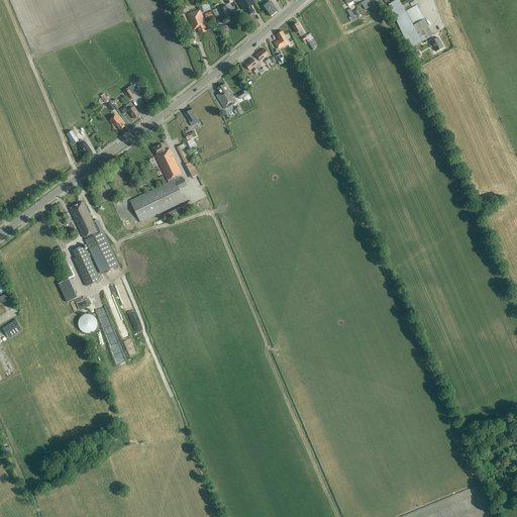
[(248,15),(254,12),(250,5),(253,3),(251,0),(245,0),(243,1),(245,5),(241,7),(243,10),(245,9),(248,15)]
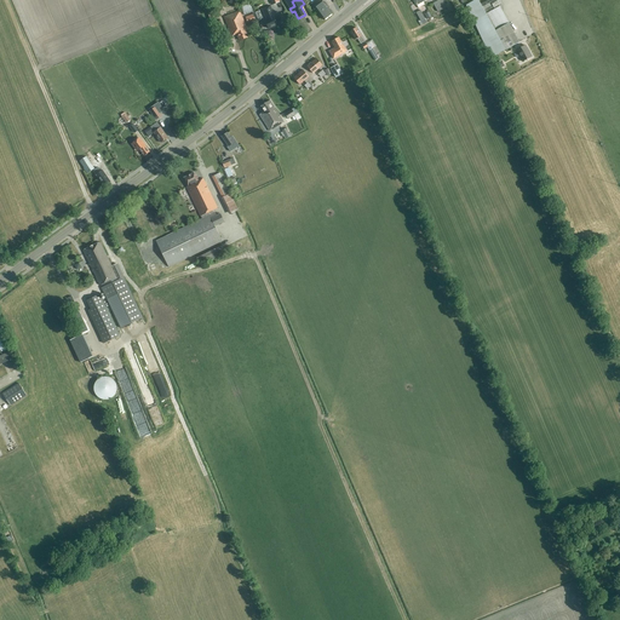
[(471,9),(468,5),(466,6),(491,58),(520,42),(499,6),(501,5),(499,0),(488,0),(481,4),(478,0),(475,0),(471,3),(474,7),(471,9)]
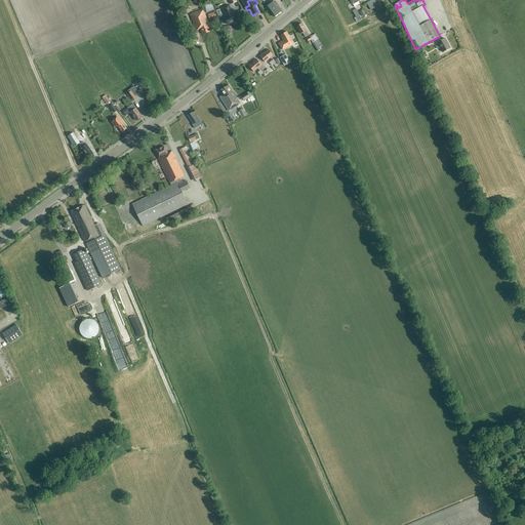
[(203,5),(206,13),(214,10),(210,2),(203,5)]
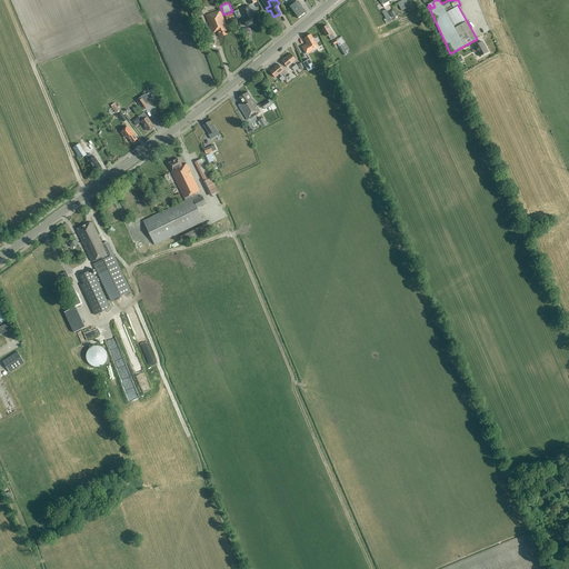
[(298,19),(305,12),(297,2),(289,8),(298,19)]
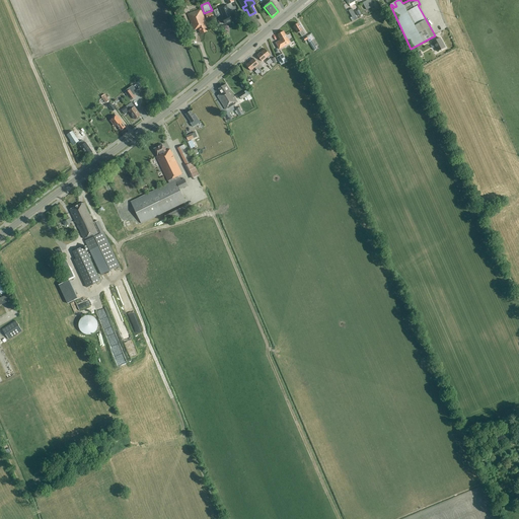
[(225,24),(232,21),(230,15),(230,14),(226,5),(220,8),(223,14),(224,13),(225,16),(222,17),(225,24)]
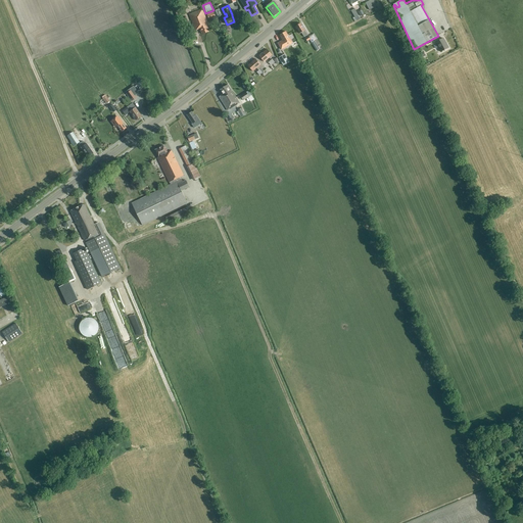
[(207,27),(209,26),(203,9),(188,15),(195,32),(200,30),(202,35),(209,32),(207,27)]
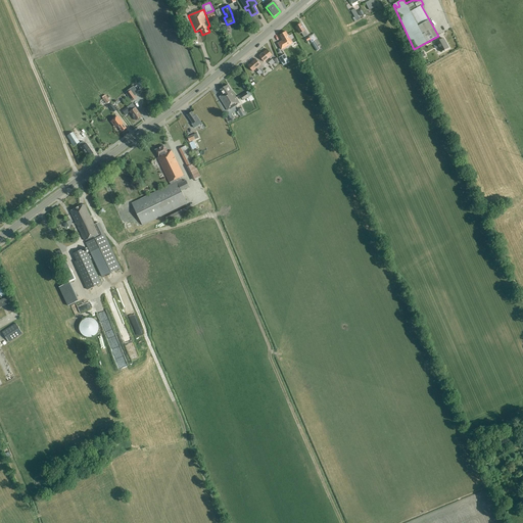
[(206,15),(209,20),(216,18),(214,12),(206,15)]
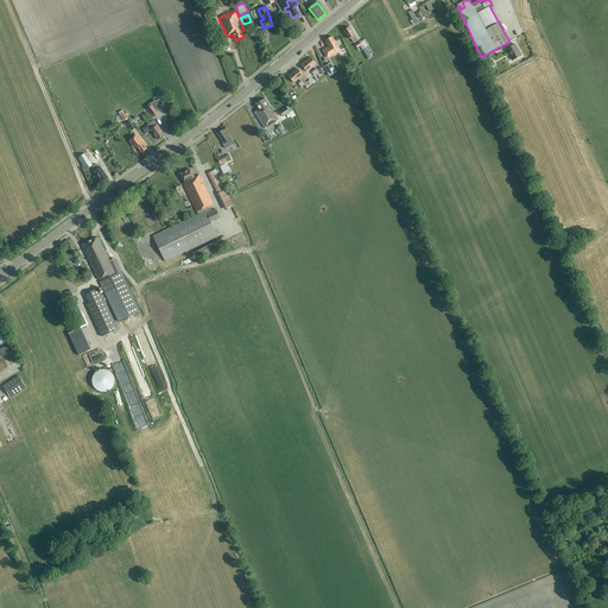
[(354,43),(358,40),(349,27),(343,31),(349,39),(352,38),(354,43)]
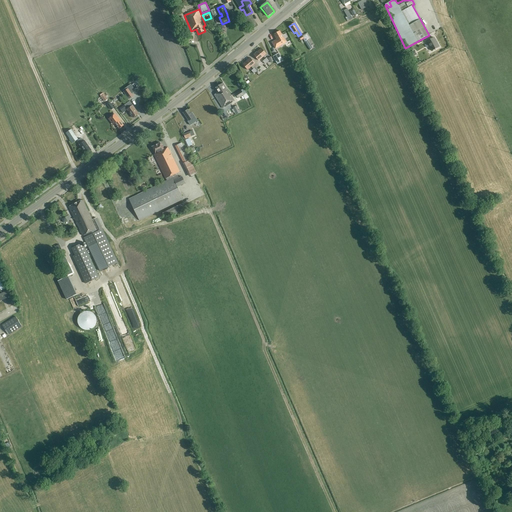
[(274,34),(277,40),(272,43),(276,49),(286,43),(280,31),(274,34)]
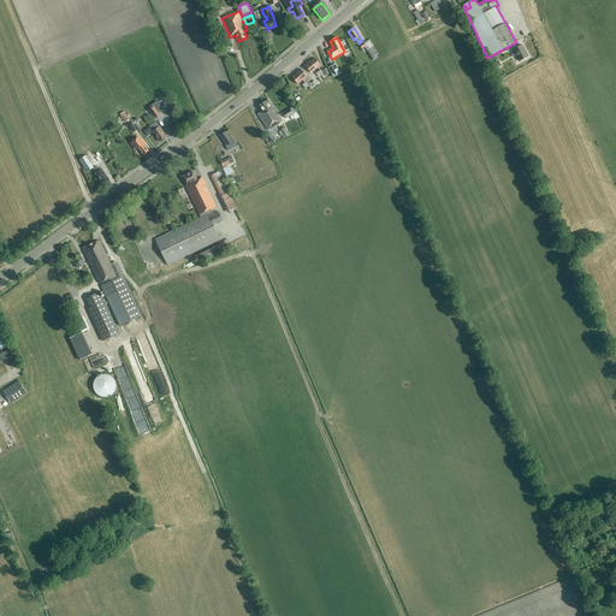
[(369,40),(366,42),(360,46),(361,49),(365,47),(372,60),(375,59),(375,58),(377,58),(375,55),(378,54),(369,40)]
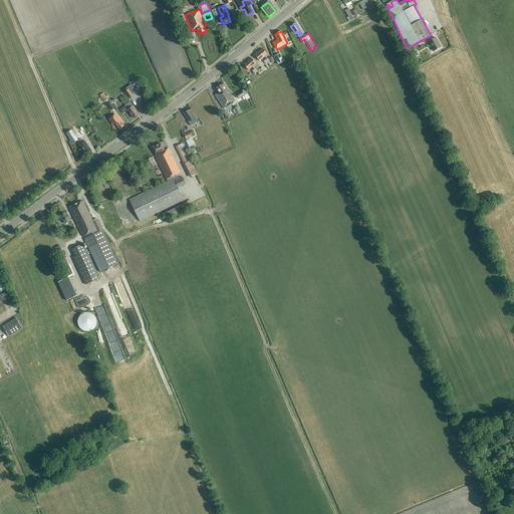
[(441,47),(436,37),(428,41),(434,51),(441,47)]
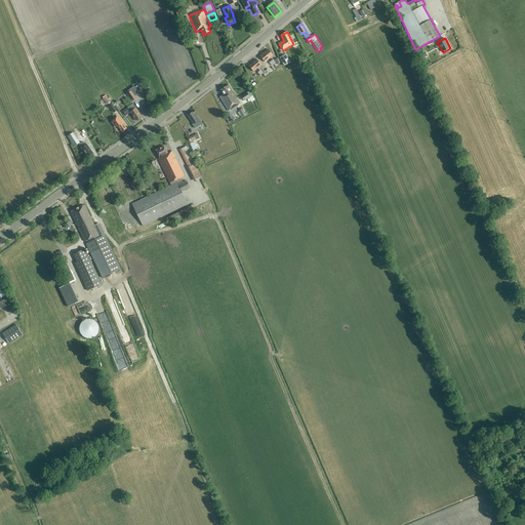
[(273,55),(268,49),(264,53),(269,58),(273,55)]
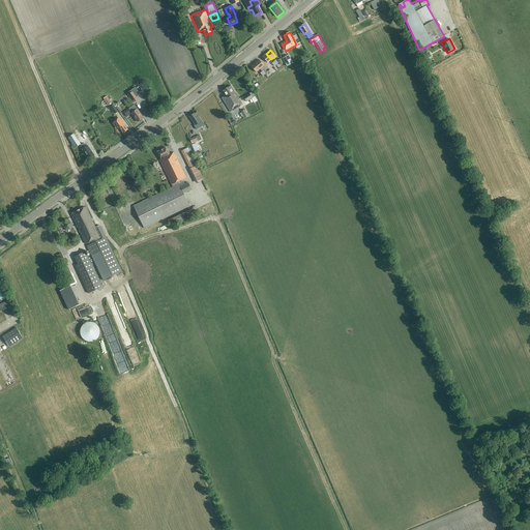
[(266,54),(262,57),(267,63),(271,59),(266,54)]
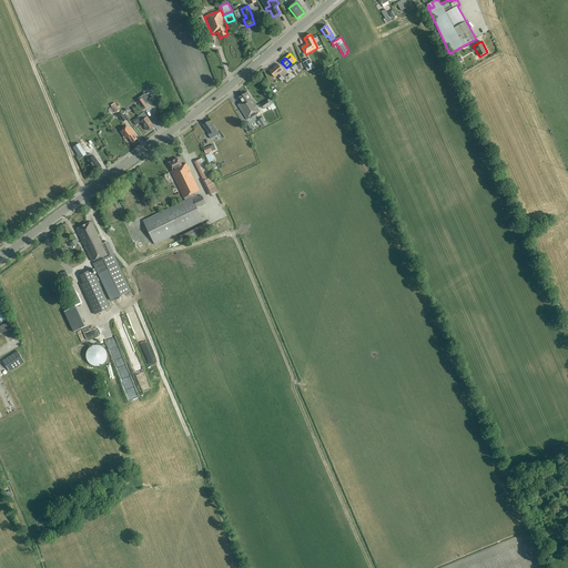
[(314,68),(310,60),(302,63),(307,72),(314,68)]
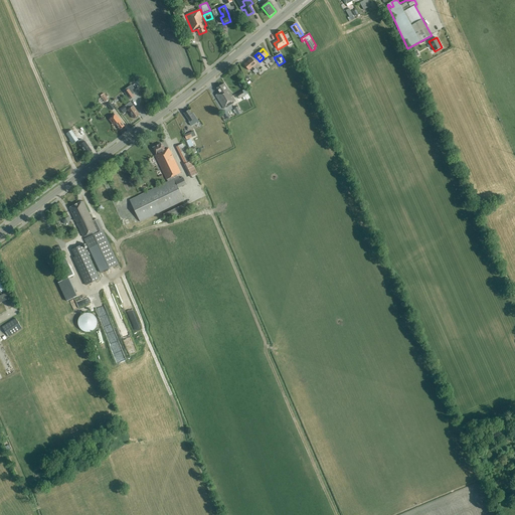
[(256,64),(251,58),(247,61),(252,67),(256,64)]
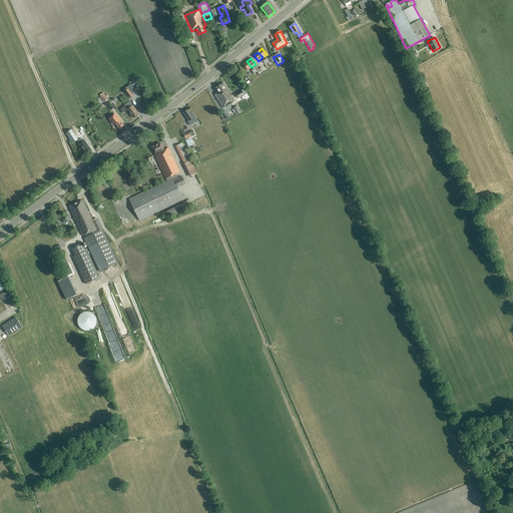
[(251,67),(246,61),(242,64),(247,70),(251,67)]
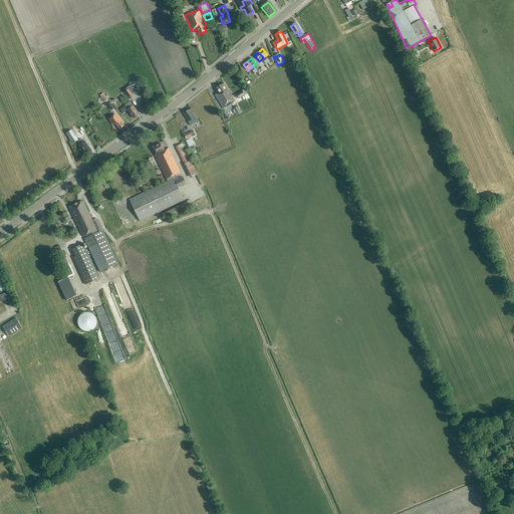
[(224,83),(216,88),(219,92),(216,95),(224,108),(235,101),(224,83)]
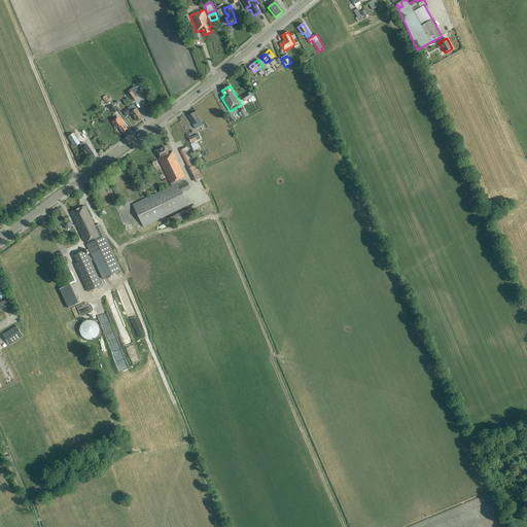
[(133,102),(135,101),(138,99),(133,91),(128,95),(133,102)]
